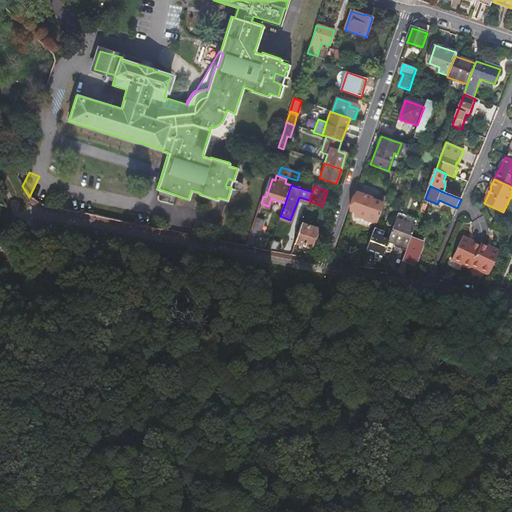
[(376,224),(384,204),(371,199),(371,197),(356,192),(349,210),(364,216),(364,218),(365,220),(376,224)]
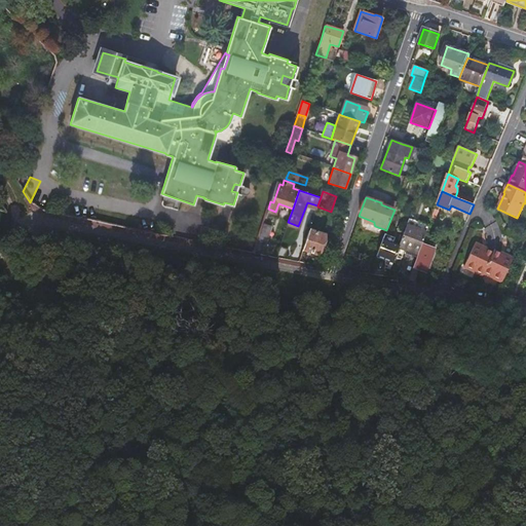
[(264,223),(259,237),(268,240),(272,226),(264,223)]
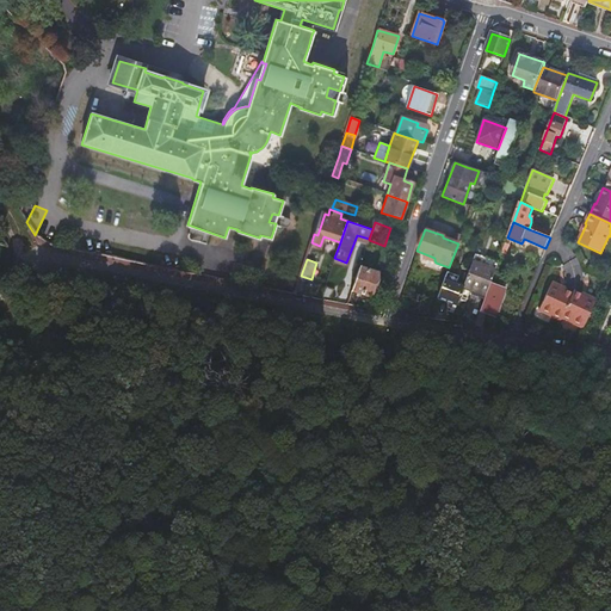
[(495,271),(471,263),(462,288),(473,291),(474,289),(487,294),(489,285),(495,271)]
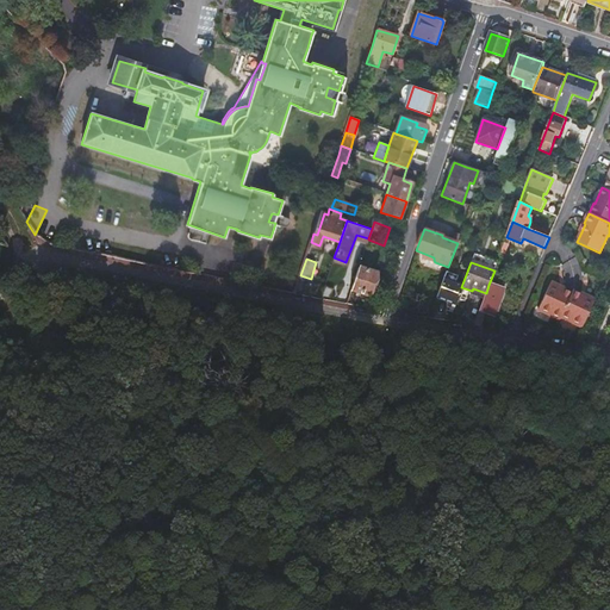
[(377,275),(358,269),(350,292),(368,299),(377,275)]
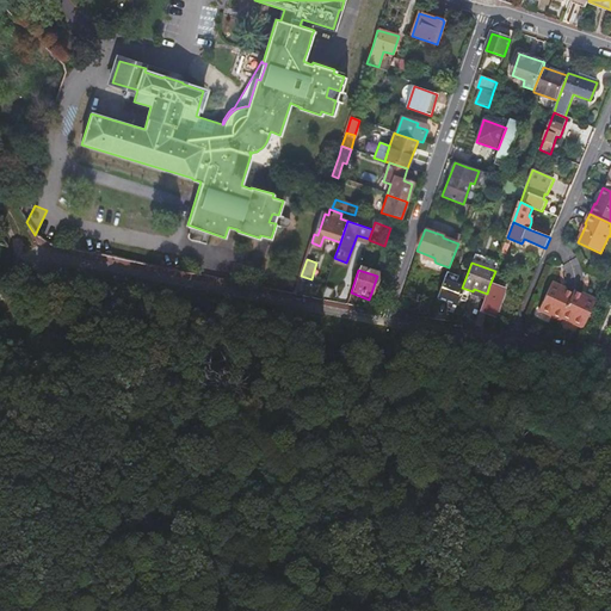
[(457,281),(446,276),(437,300),(446,303),(448,308),(446,312),(452,314),(456,306),(462,288),(455,285),(457,281)]
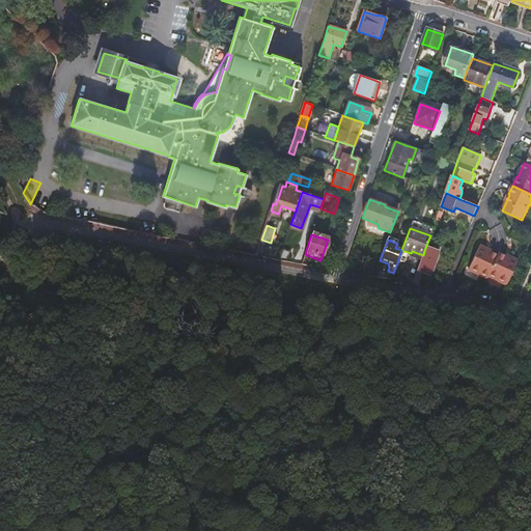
[(420,261),(417,272),(427,276),(437,251),(425,248),(423,255),(420,261)]
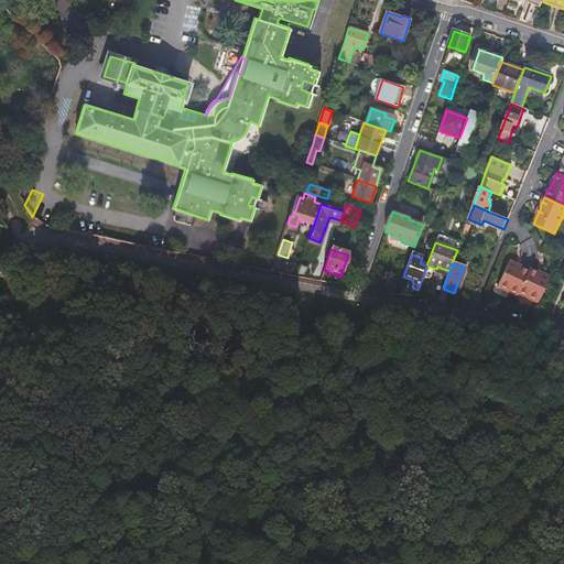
[(518,295),(528,274),(514,269),(516,267),(508,263),(497,289),(517,297),(518,295)]
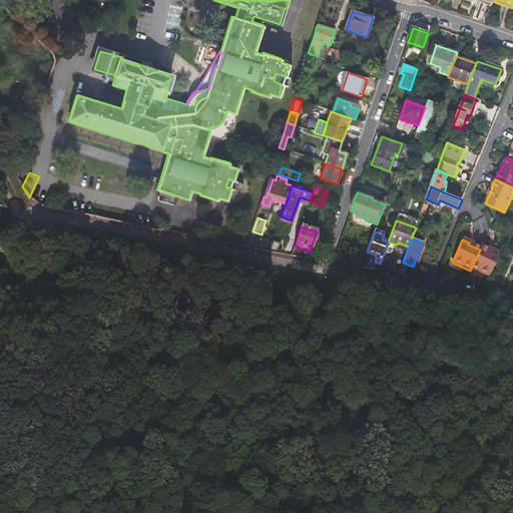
[(272,242),(269,252),(277,253),(280,245),(272,242)]
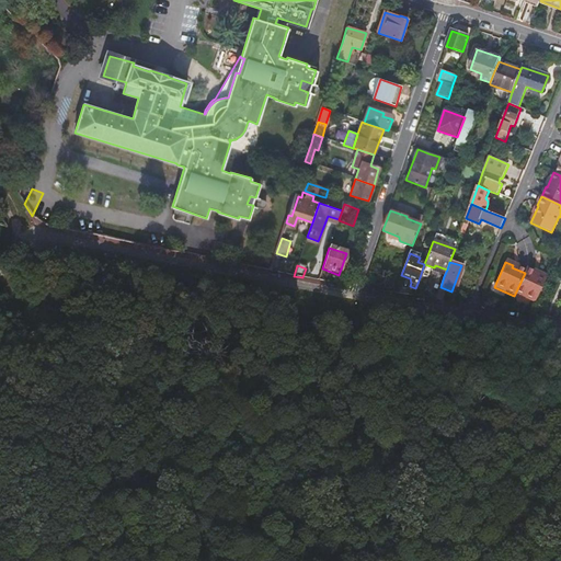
[(434,267),(433,272),(444,276),(447,270),(435,265),(434,267)]
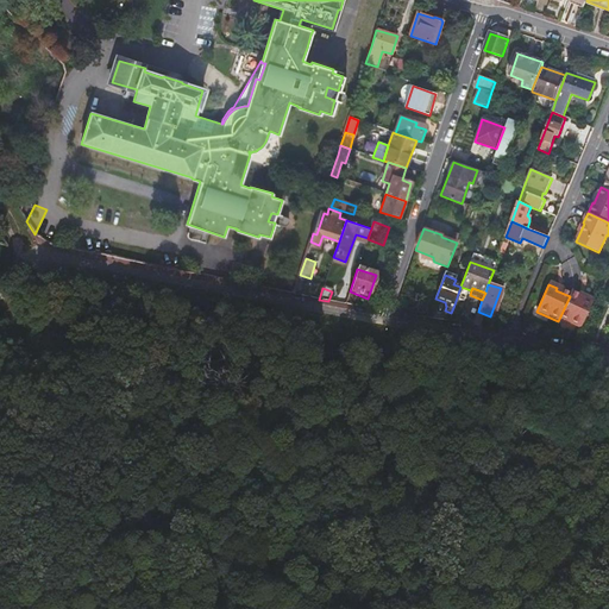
[(586,315),(592,301),(585,297),(584,300),(571,293),(570,296),(559,319),(579,328),(586,315)]
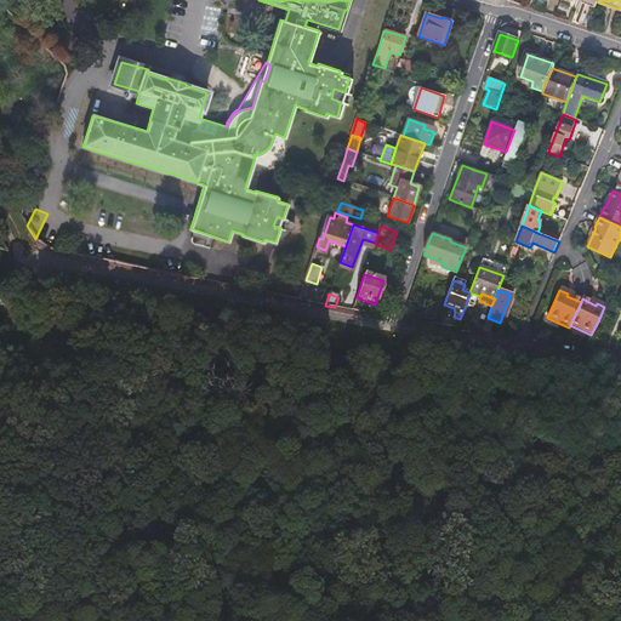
[(607,325),(598,322),(591,335),(588,341),(600,345),(607,325)]
